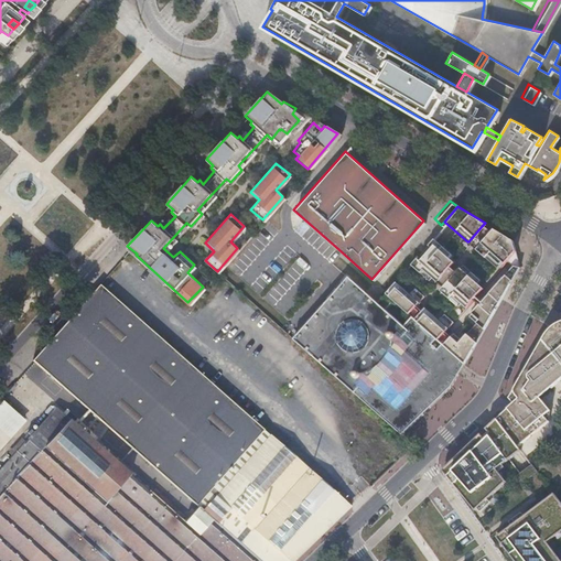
[(482,226),(468,241),(474,247),(481,239),(487,232),(482,226)]
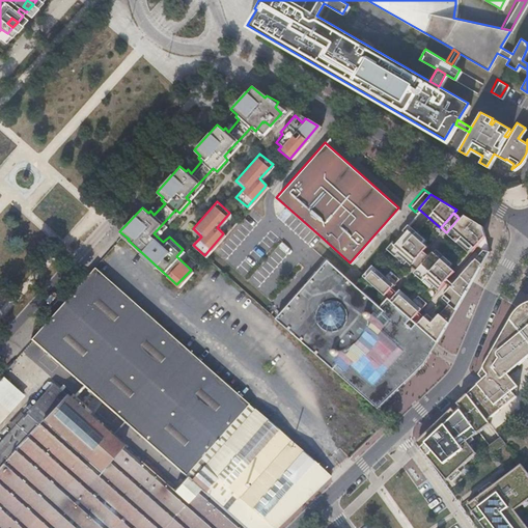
[(480,224),(463,213),(452,225),(446,232),(465,249),(473,240),(476,243),(483,234),(480,224)]
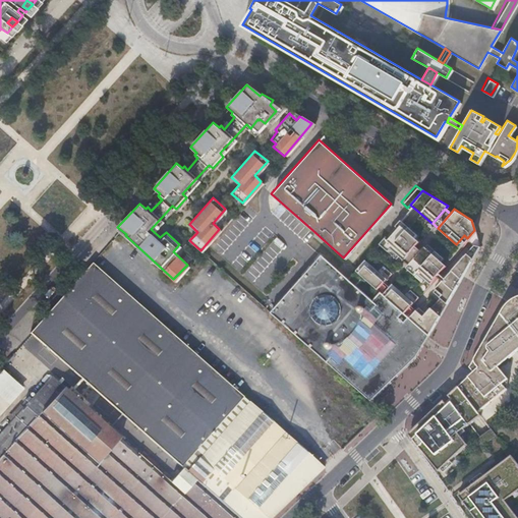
[(414,233),(398,218),(393,224),(396,227),(386,238),(383,236),(378,242),(394,256),(396,253),(401,257),(413,244),(417,240),(412,235),(414,233)]
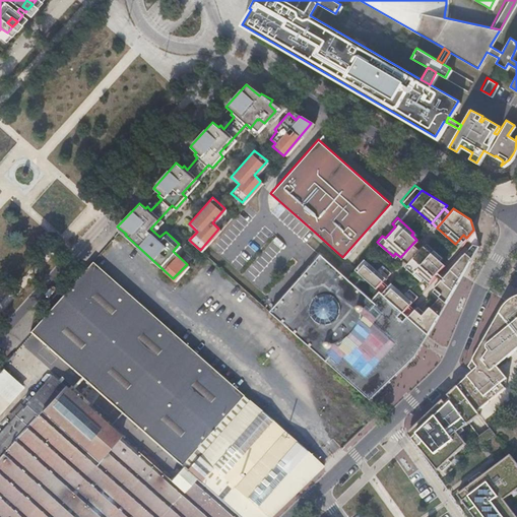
[(406,262),(403,265),(419,279),(422,276),(427,280),(443,263),(438,259),(441,256),(425,242),(417,249),(406,262)]
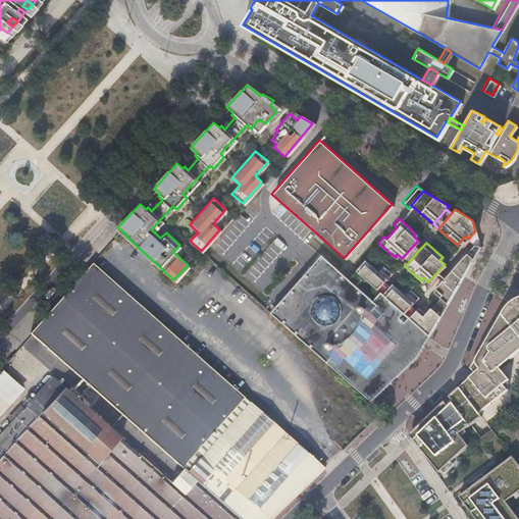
[(414,245),(402,258),(408,263),(419,250),(414,245)]
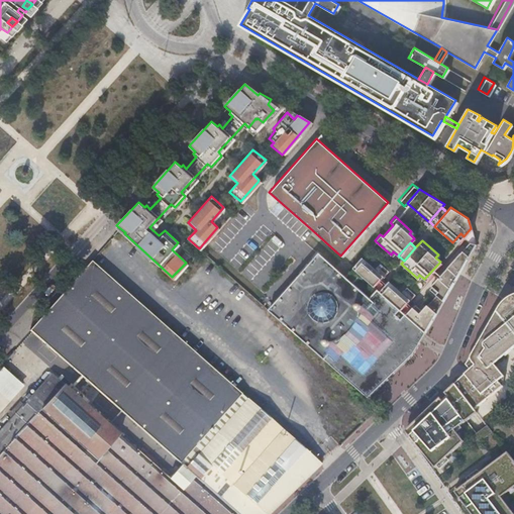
[(343,275),(317,251),(272,303),(269,301),(264,306),(322,356),(367,396),(411,351),(417,340),(423,331),(404,314),(401,312),(377,291),(375,289),(368,297),(350,282),(343,275)]
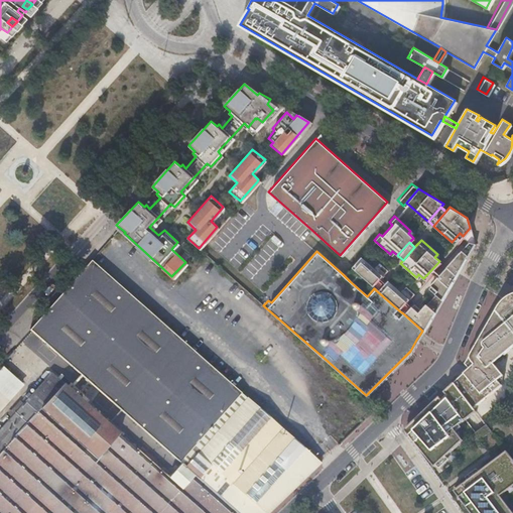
[(350,281),(357,273),(374,288),(378,282),(375,280),(385,269),(377,261),(372,267),(359,256),(343,274),(350,281)]
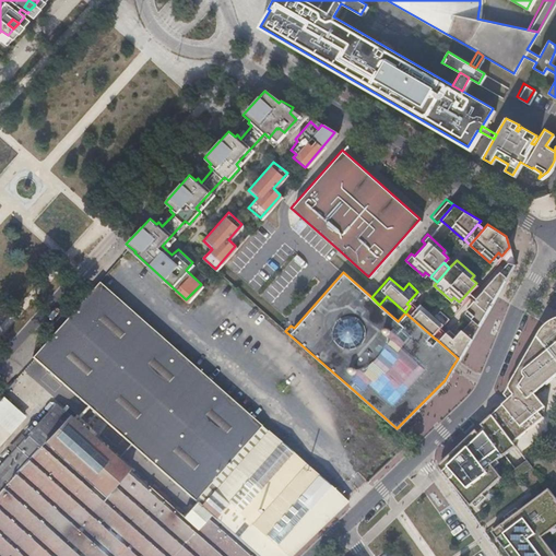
[(196,503),(262,427),(95,280),(30,354),(196,503)]
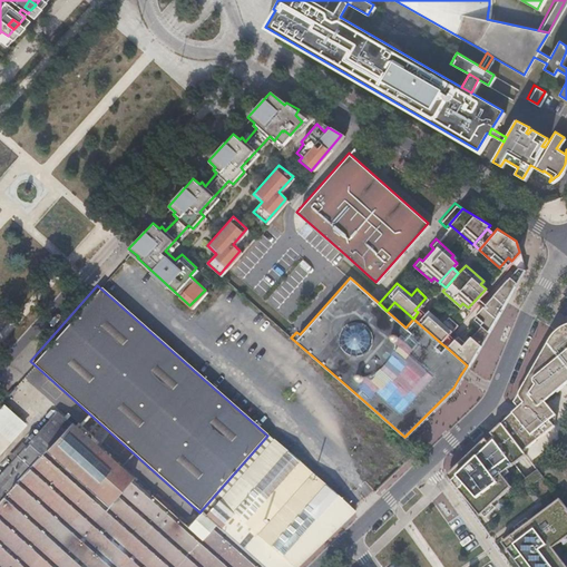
[(456,335),(446,346),(467,365),(510,290),(505,285),(495,296),(491,294),(471,318),(478,324),(463,341),(456,335)]
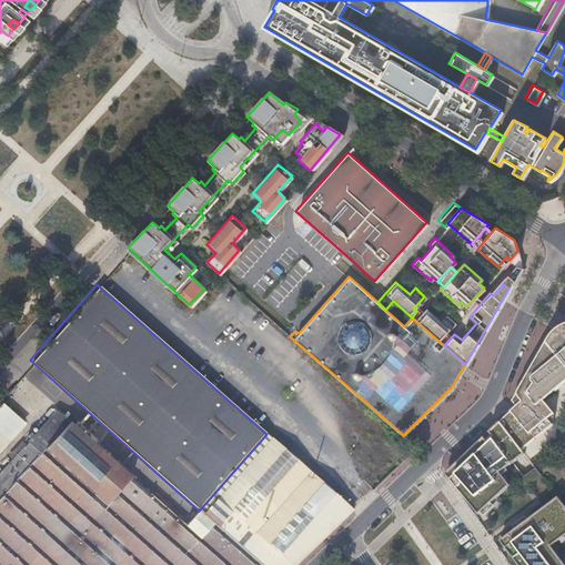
[(424,308),(414,320),(441,343),(447,336),(444,333),(453,322),(444,314),(439,320),(424,308)]
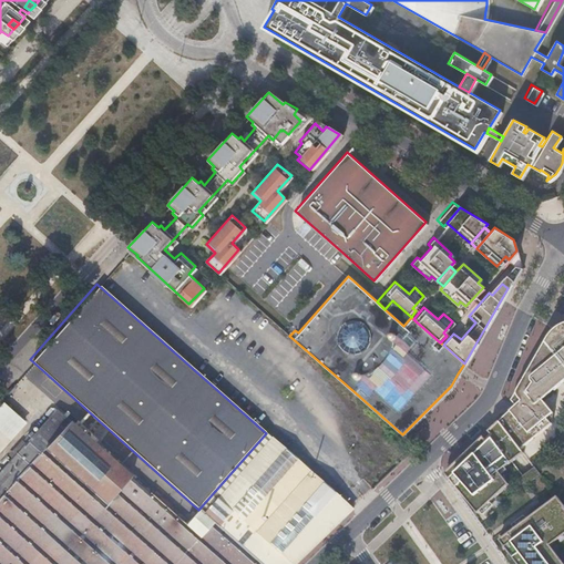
[(508,408),(496,417),(514,440),(527,431),(526,430),(532,426),(533,427),(546,417),(542,411),(549,406),(539,391),(551,382),(552,383),(563,375),(563,317),(559,320),(553,324),(550,327),(547,330),(509,397),(513,402),(515,404),(509,408),(508,408)]
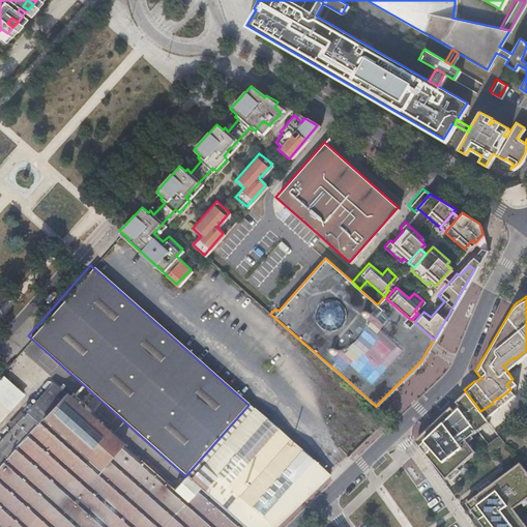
[(0,415),(21,391),(0,374),(0,415)]
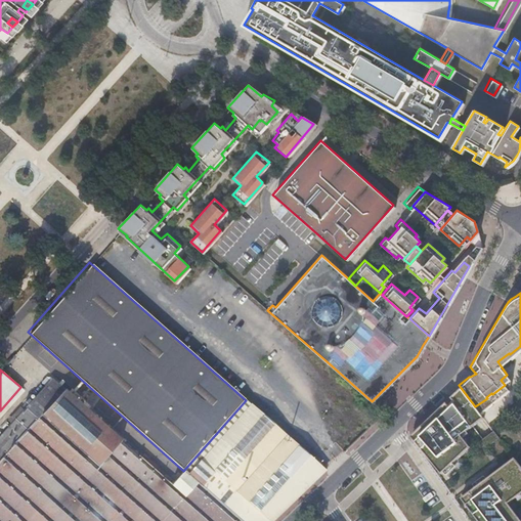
[(0,451),(61,385),(49,375),(0,428),(0,451)]
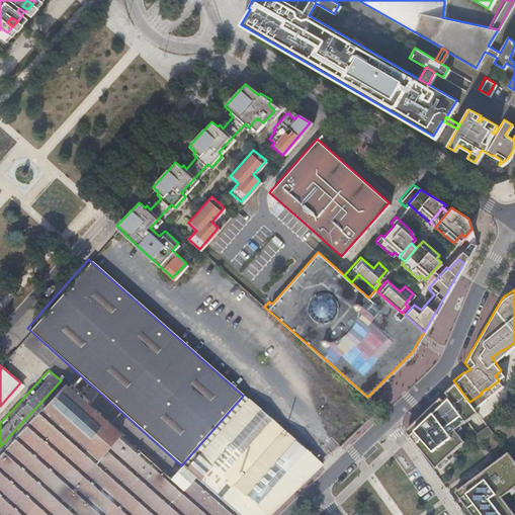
[(264,514),(320,462),(275,423),(212,493),(190,474),(179,486),(61,380),(0,446),(0,514),(264,514)]
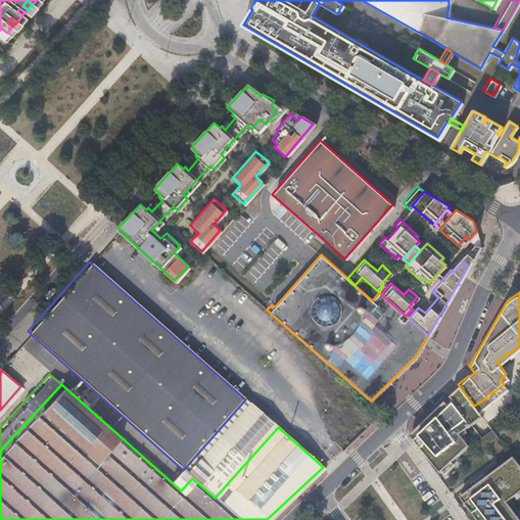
[(474,406),(458,384),(408,432),(438,470),(468,441),(457,429),(461,426),(462,427),(480,414),(474,406)]
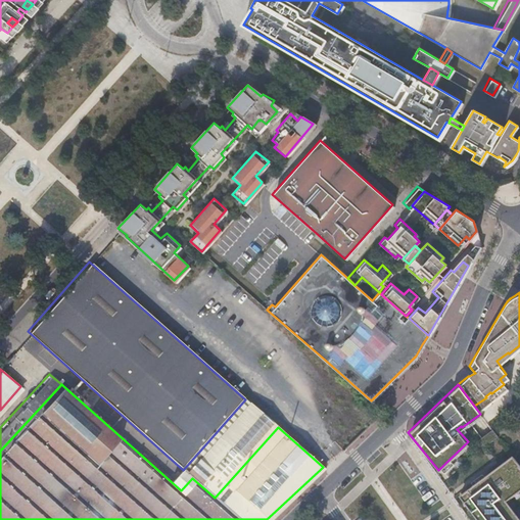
[(215,498),(278,427),(246,398),(245,399),(183,470),(192,478),(215,498)]
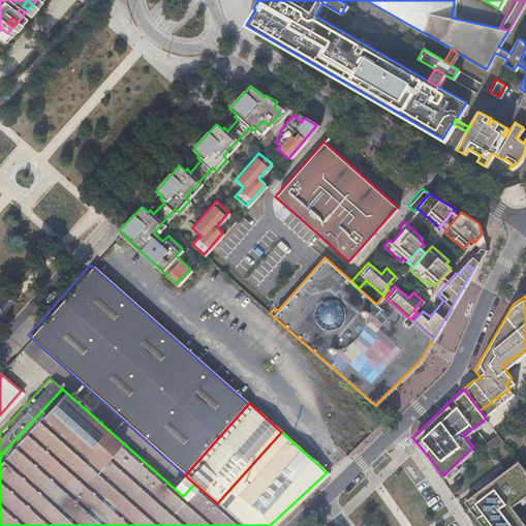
[(495,431),(484,439),(489,446),(500,438),(495,431)]
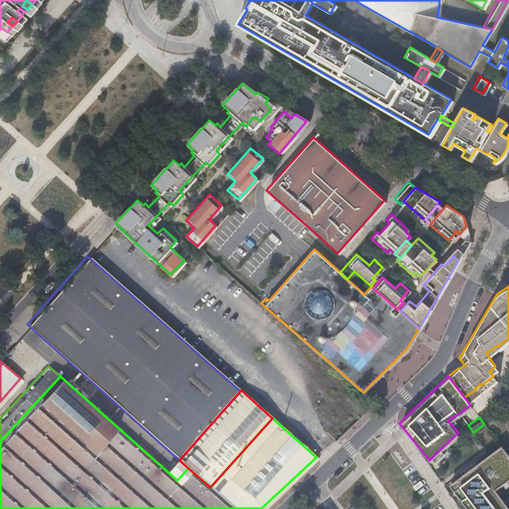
[(508,456),(499,444),(447,483),(467,508),(508,508),(493,488),(508,476),(508,456)]
